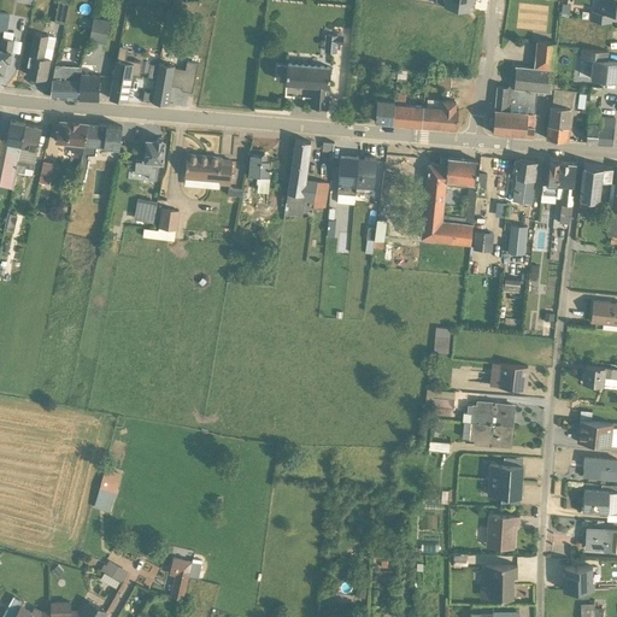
[(616,0),(598,0),(597,12),(589,11),(589,21),(611,23),(612,13),(616,13),(616,0)]
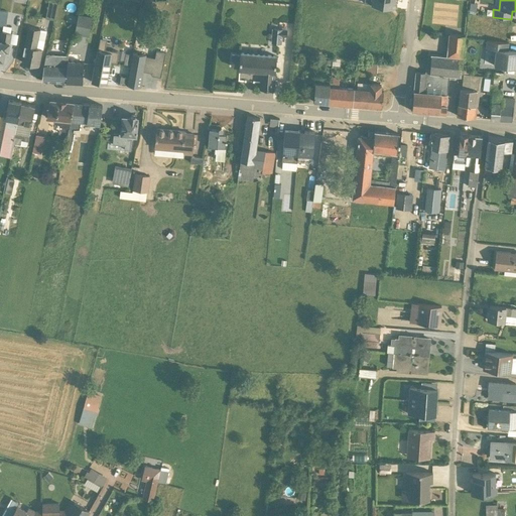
[(49,1),(47,16),(55,17),(57,2),(49,1)]
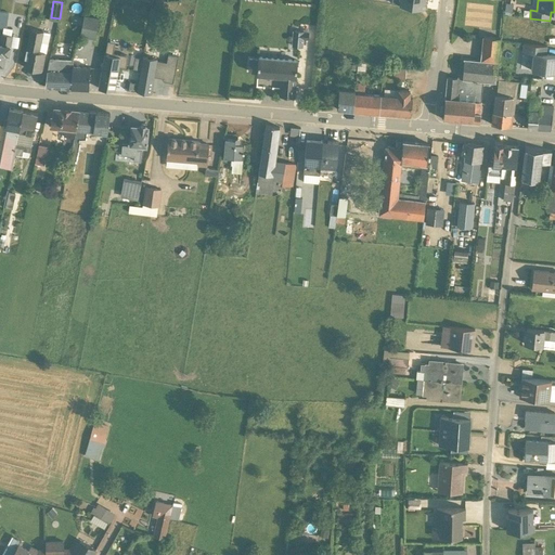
[(99,21),(85,17),(81,36),(95,38),(99,21)]
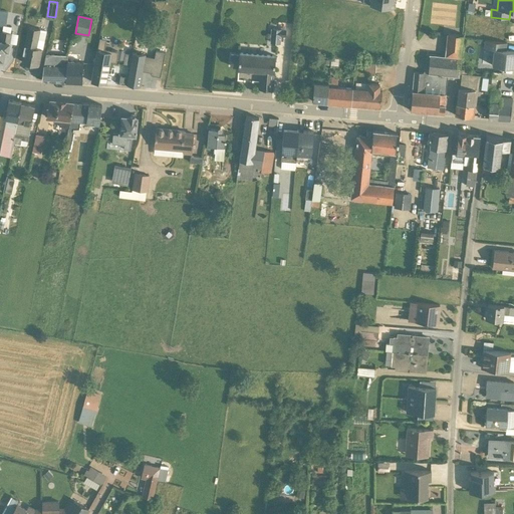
[(11,27),(2,26),(0,39),(0,38),(0,58),(4,60),(5,50),(8,50),(11,27)]
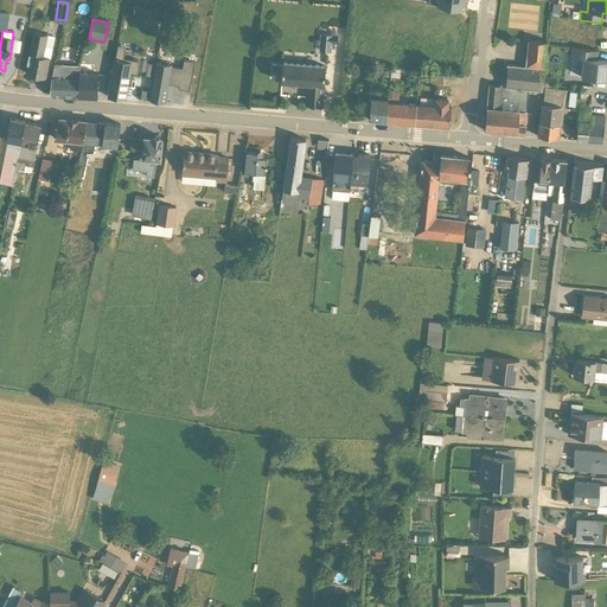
[(33,32),(25,74),(46,77),(53,36),(33,32)]
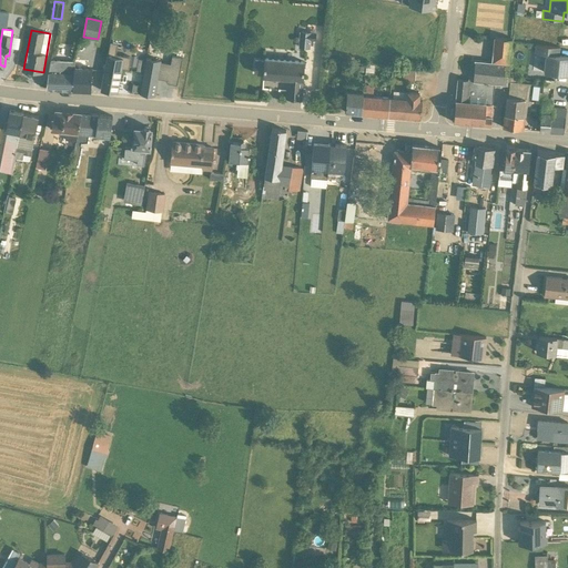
[(507,84),(511,39),(494,38),(490,61),(475,60),(473,79),(468,79),(467,80),(457,79),(453,122),(462,123),(490,127),(493,104),(494,84),(507,84)]
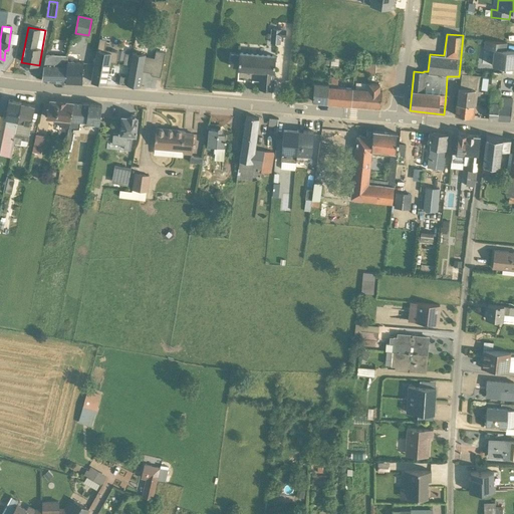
[(105,39),(97,38),(91,81),(106,83),(109,60),(115,61),(116,51),(103,49),(105,39)]
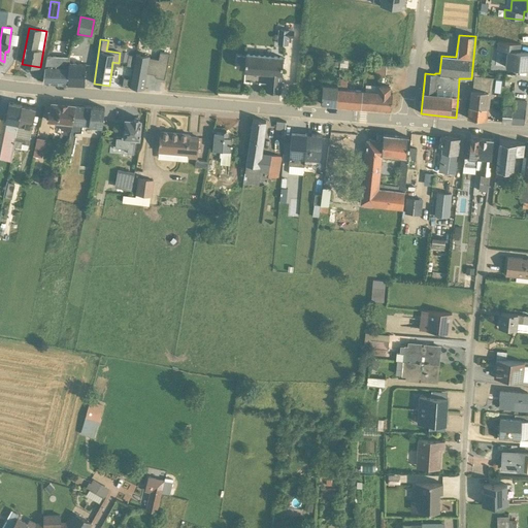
[(505,67),(527,69),(527,53),(520,52),(520,44),(498,41),(496,50),(506,51),(505,67)]
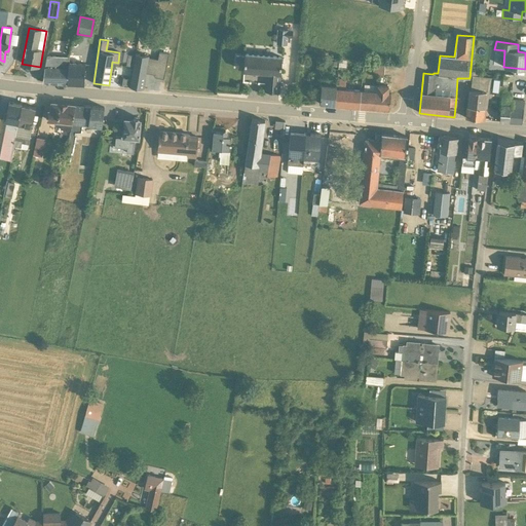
[(149,55),(135,53),(129,86),(143,88),(146,72),(154,73),(154,77),(163,78),(166,52),(159,51),(158,59),(149,58),(149,55)]
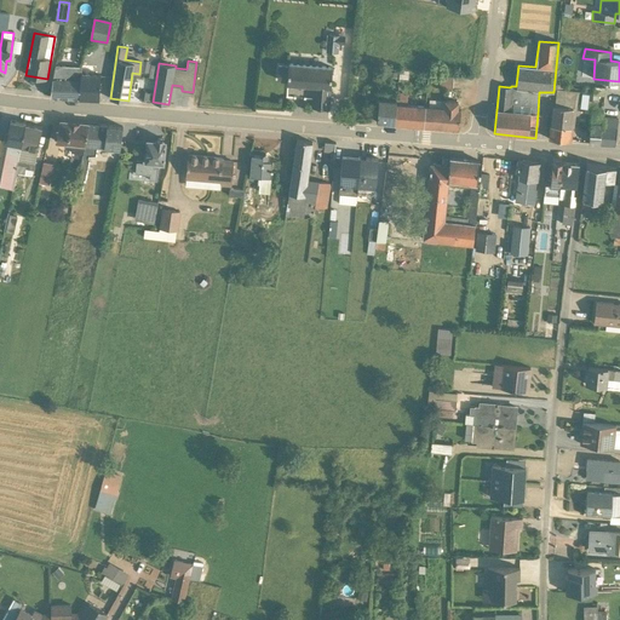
[(288,65),(277,64),(276,80),(288,81),(287,85),(313,87),(313,108),(328,109),(331,87),(332,67),(288,63),(288,65)]
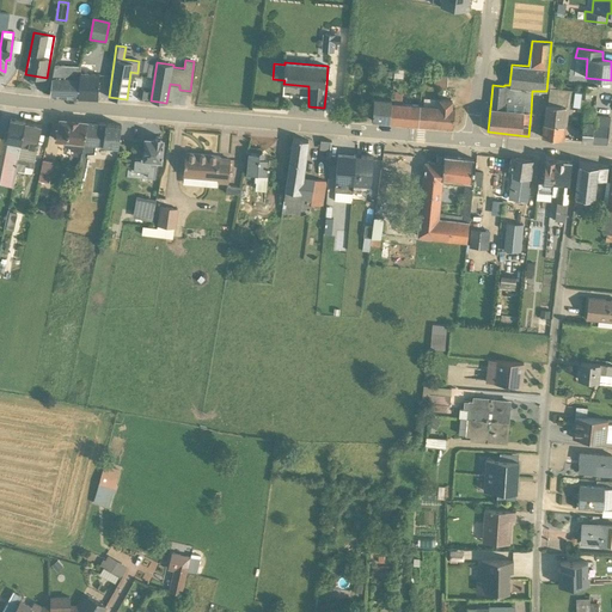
[(79,65),(54,63),(48,95),(78,97),(79,65)]
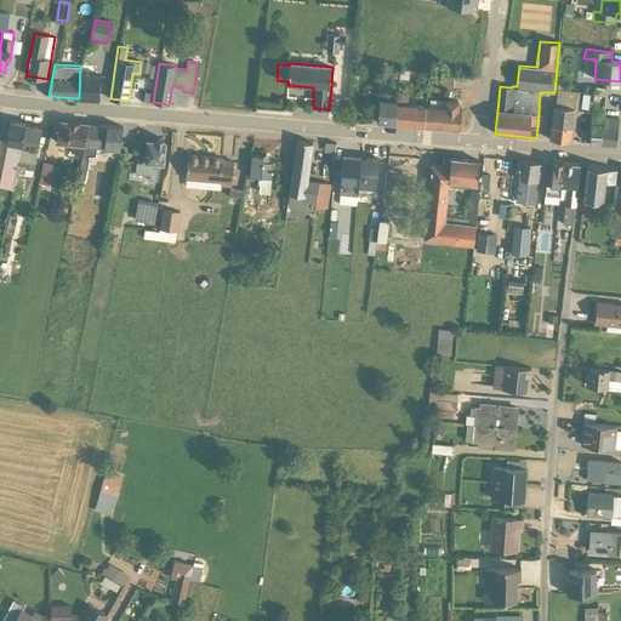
[(101,74),(80,73),(79,98),(100,100),(101,74)]
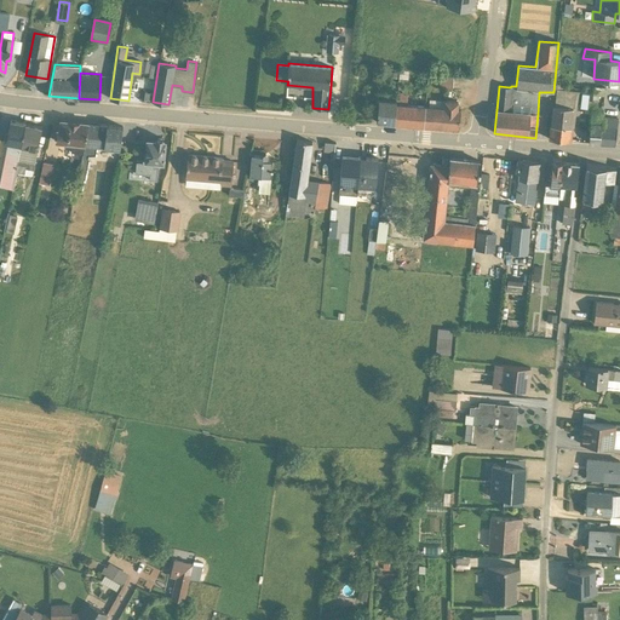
[(441,75),(440,89),(452,90),(453,76),(441,75)]
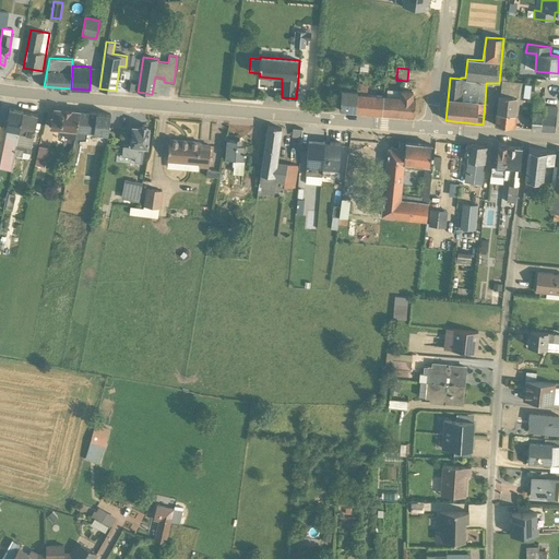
[(509,76),(504,75),(503,81),(501,81),(500,96),(520,98),(520,90),(521,83),(508,81),(509,76)]
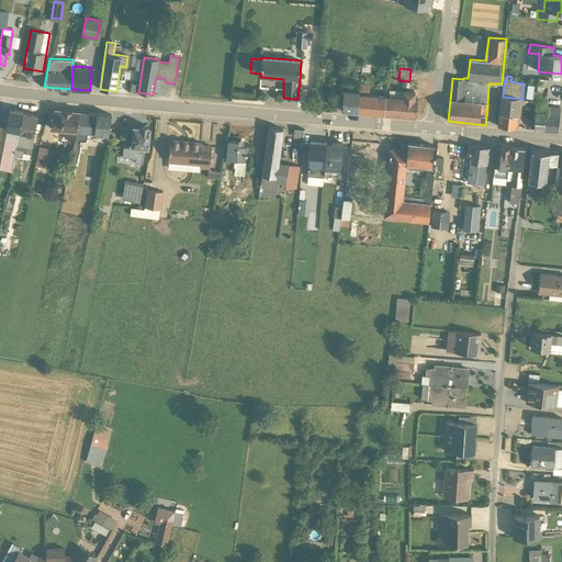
[(547,89),(548,80),(538,79),(534,131),(544,131),(547,99),(541,99),(541,89),(547,89)]
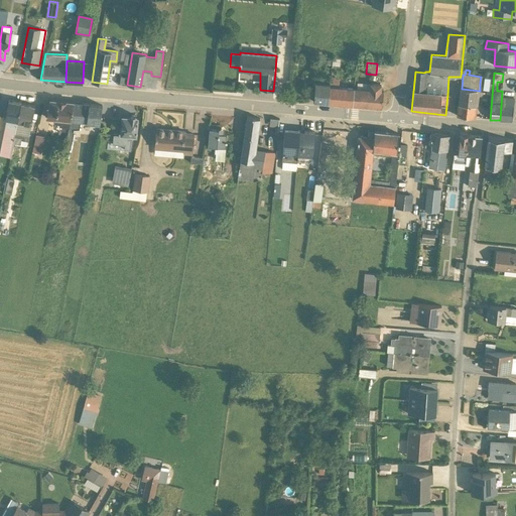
[(347,104),(349,87),(337,86),(337,79),(331,78),(330,82),(329,103),(347,104)]
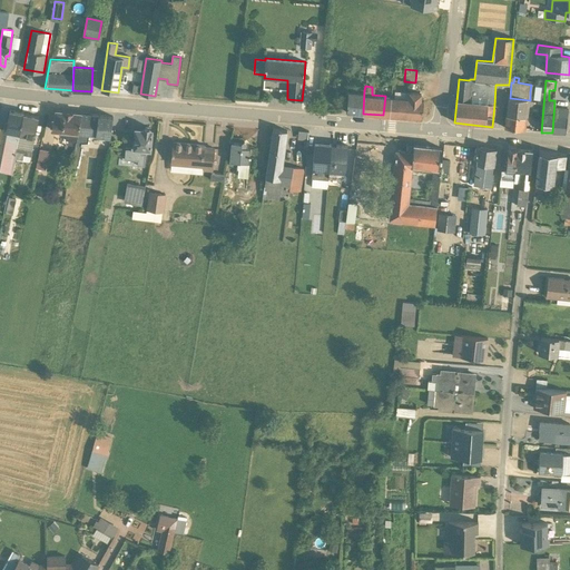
[(363,114),(364,90),(349,89),(346,112),(363,114)]
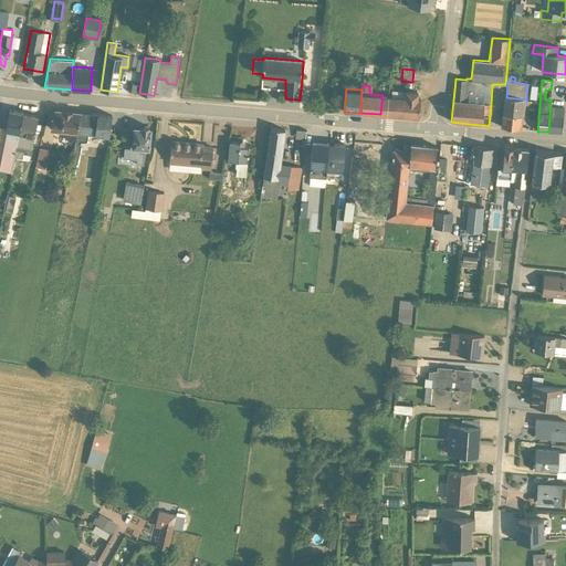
[(400,96),(399,115),(418,117),(420,98),(418,98),(418,93),(405,92),(405,96),(400,96)]
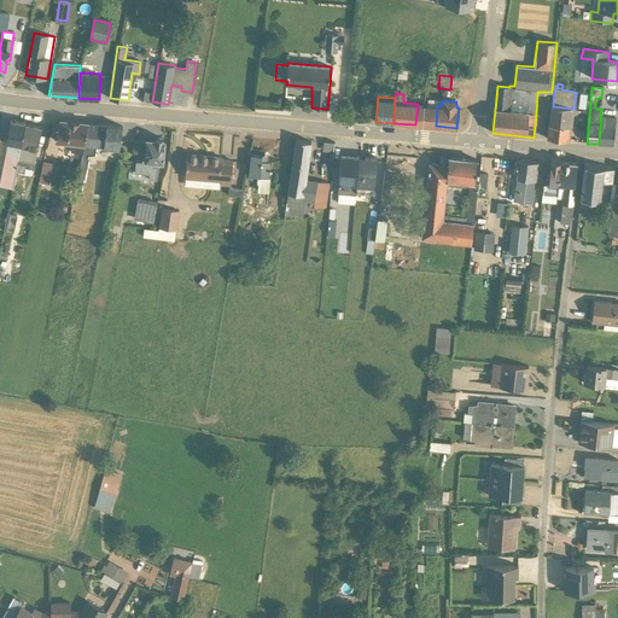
[(436,126),(437,105),(418,104),(415,124),(436,126)]
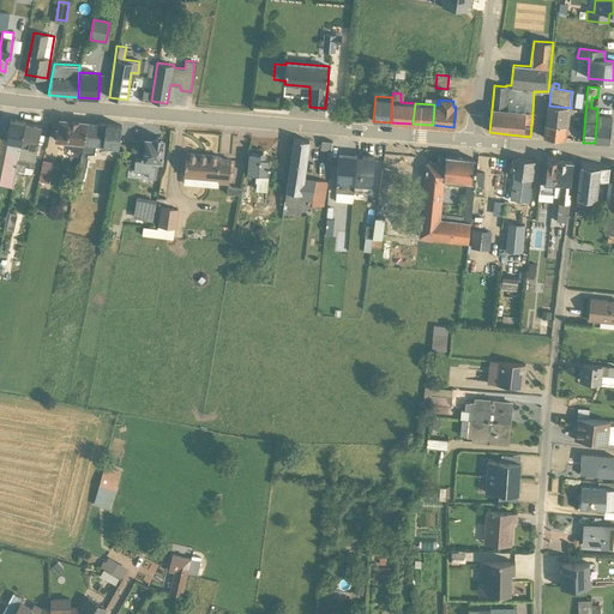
[(545,124),(567,126),(571,108),(547,106),(545,124)]
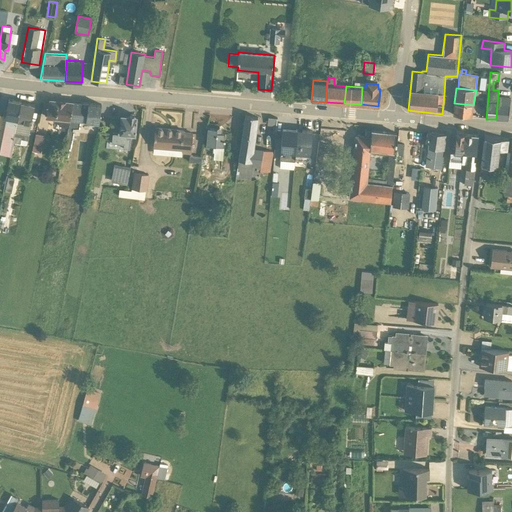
[(507,120),(510,99),(497,96),(496,119),(507,120)]
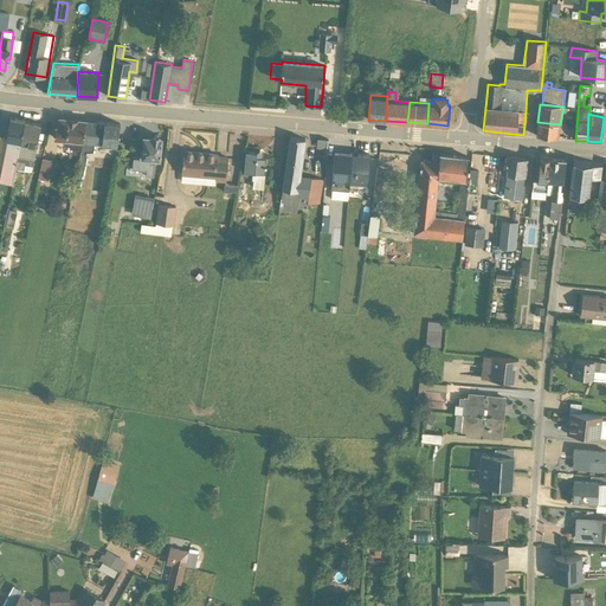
[(23,117),(8,115),(6,133),(4,133),(1,143),(5,143),(0,172),(0,182),(11,185),(15,160),(23,120),(23,117)]
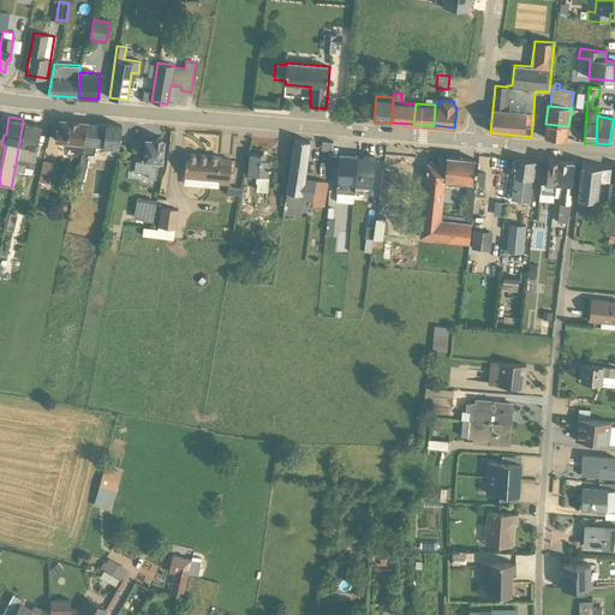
[(60,120),(59,130),(57,130),(55,141),(71,143),(70,151),(81,153),(88,123),(60,120)]
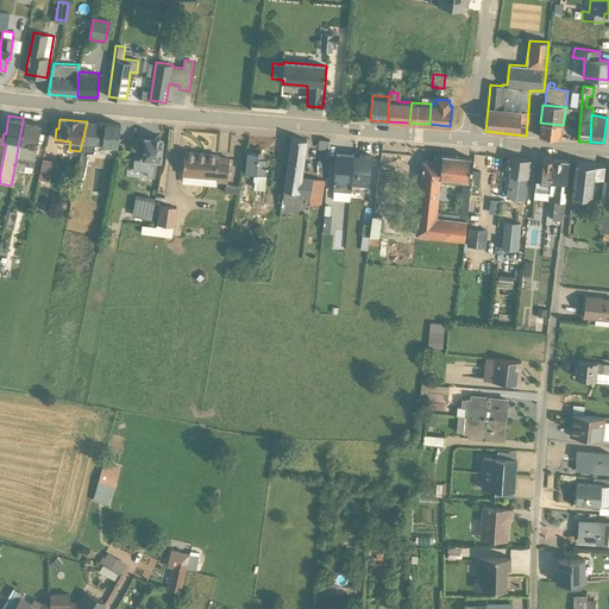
[(41,123),(23,120),(16,161),(24,162),(24,164),(33,167),(41,123)]
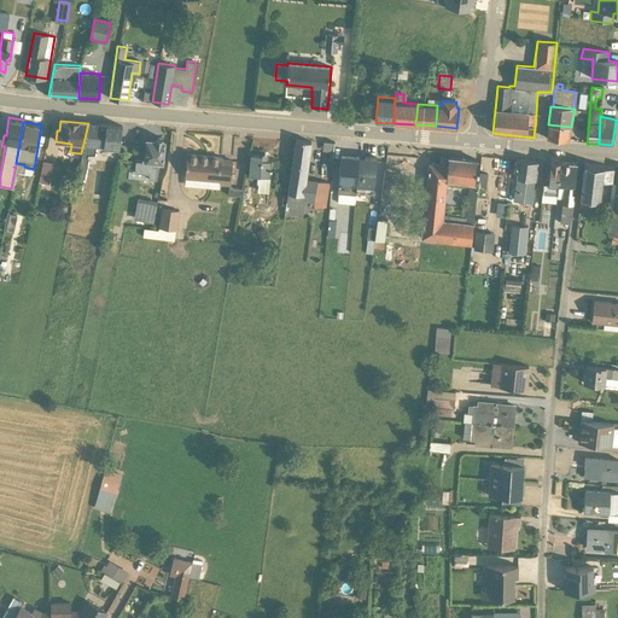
[(120,150),(122,127),(88,123),(74,191),(81,192),(88,159),(88,157),(88,156),(95,155),(97,147),(120,150)]
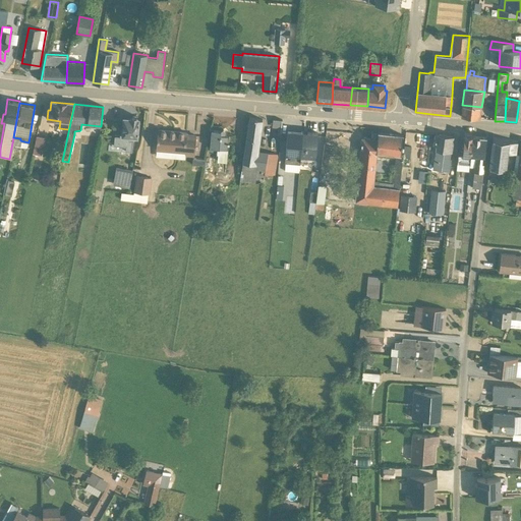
[(477,120),(478,118),(480,119),(481,107),(462,105),(461,117),(477,120)]
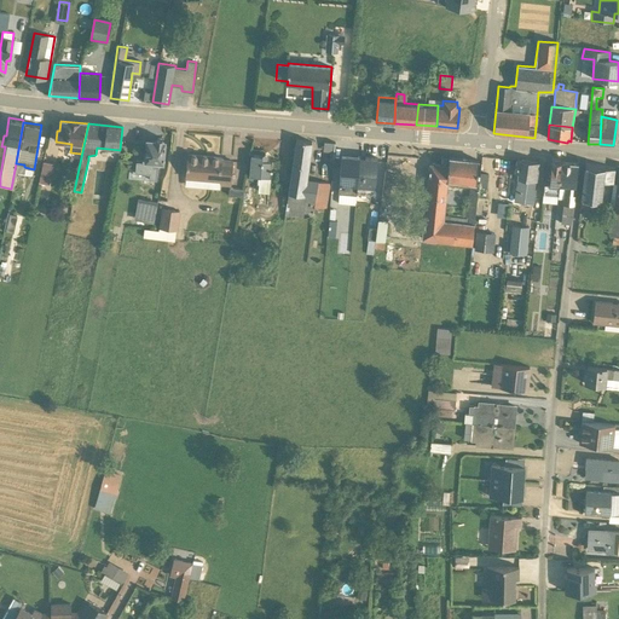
[(152,177),(154,178),(155,173),(162,173),(162,163),(163,165),(166,140),(163,140),(163,139),(156,138),(156,139),(146,139),(144,152),(143,152),(142,163),(144,165),(143,177),(144,177),(144,185),(151,185),(152,177)]
